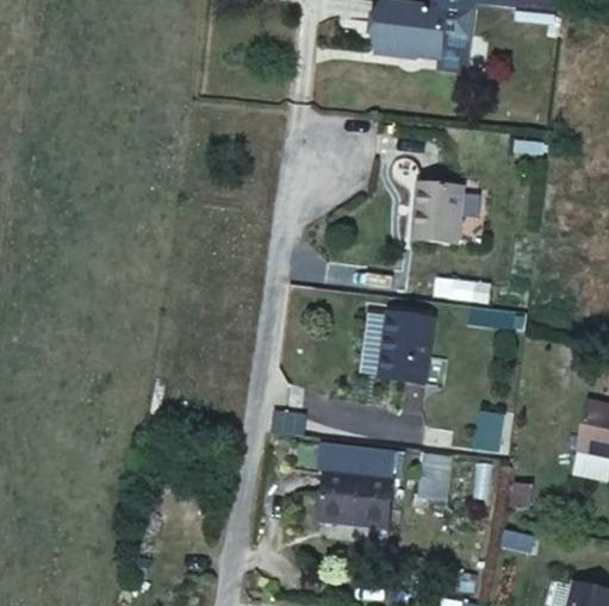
[(550,7),(513,4),(510,22),(548,25),(550,7)]
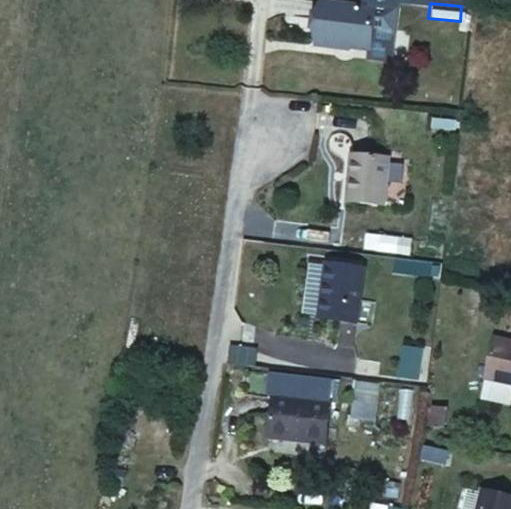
[(375,11),(322,6),(318,45),(372,49),(375,11)]
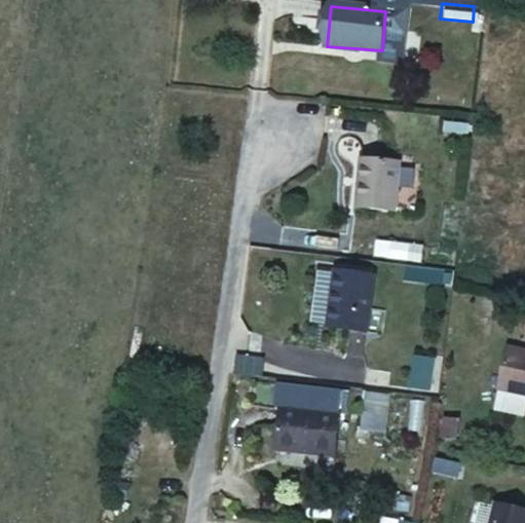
[(403,159),(366,154),(361,203),(397,208),(403,159)]
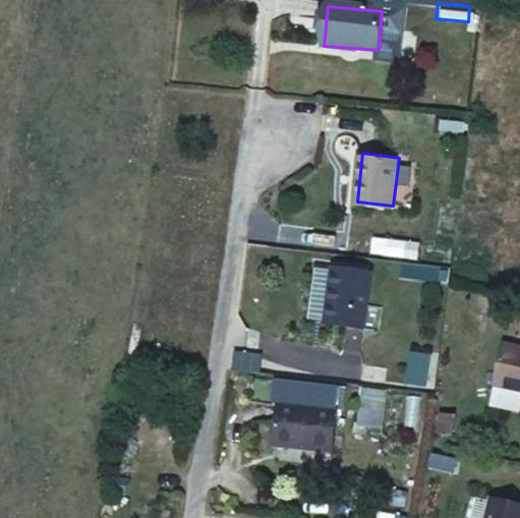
[(366,275),(328,270),(322,323),(359,328),(366,275)]
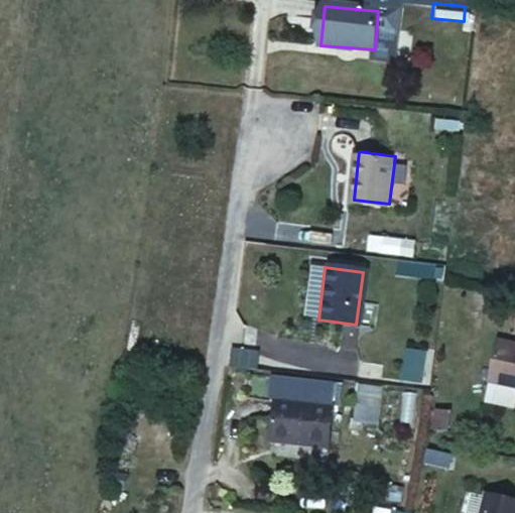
[(388,269),(388,281),(438,280),(438,268),(388,269)]
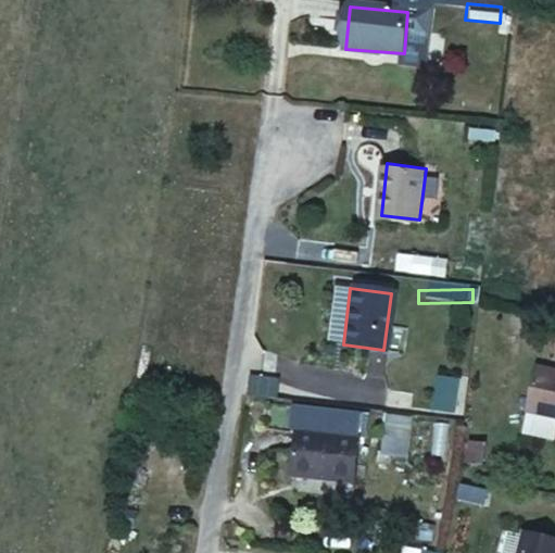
[(554,373),(533,369),(525,414),(554,419),(554,373)]
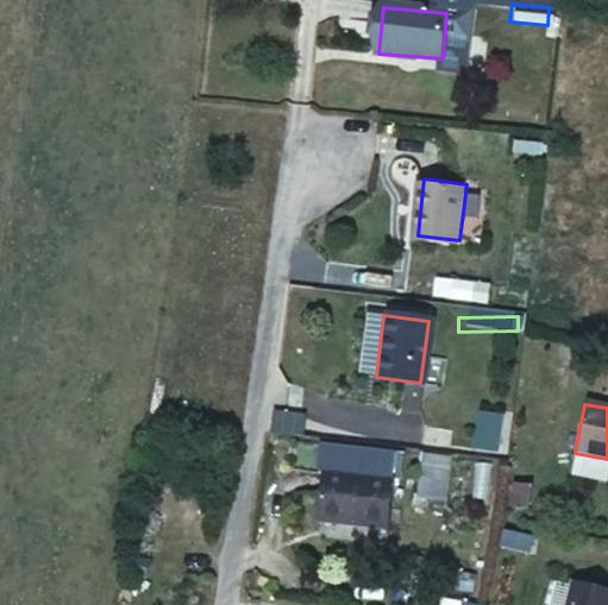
[(273,416),(270,439),(302,441),(305,418),(273,416)]
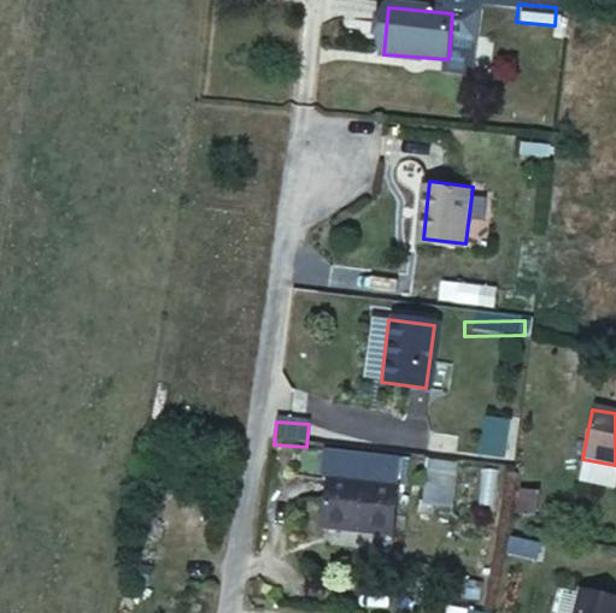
[(480,457),(503,461),(509,428),(486,423),(480,457)]
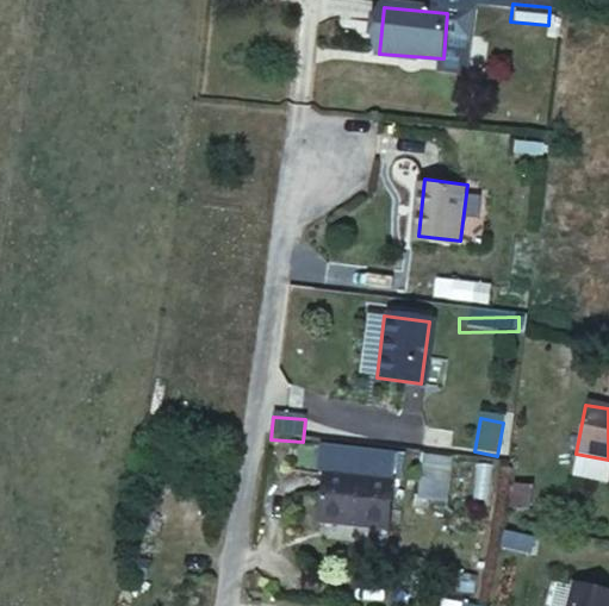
[(432,451),(381,445),(379,462),(416,466),(414,479),(429,479),(432,451)]
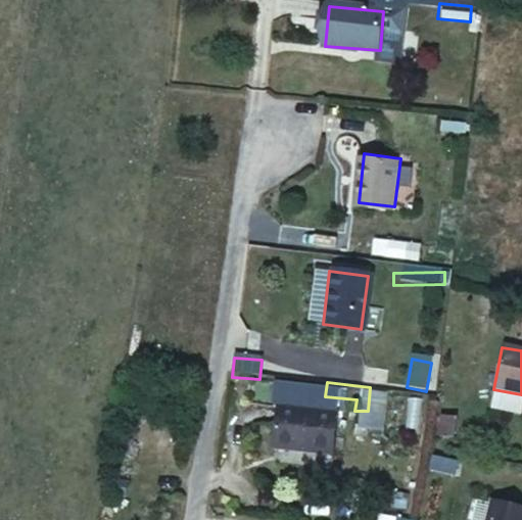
[(338,410),(278,404),(275,445),(334,452),(338,410)]
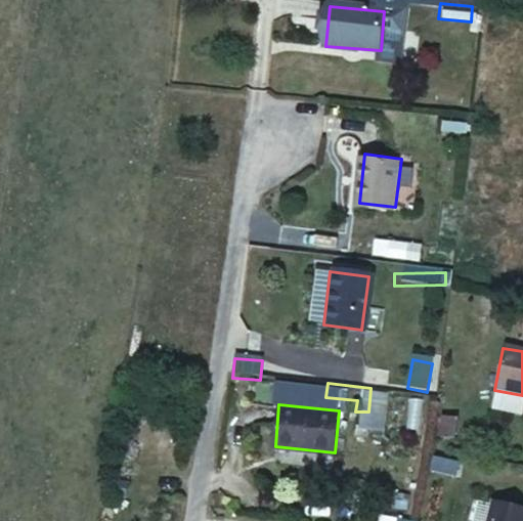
[(454,479),(458,467),(433,463),(431,475),(454,479)]
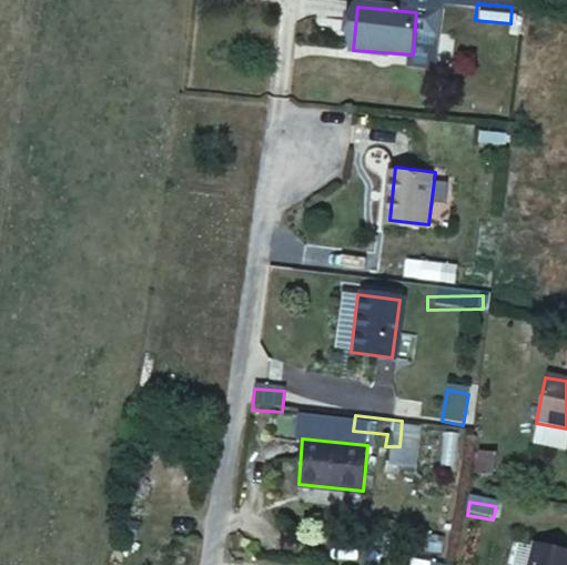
[(566,564),(566,553),(525,545),(520,564),(566,564)]
